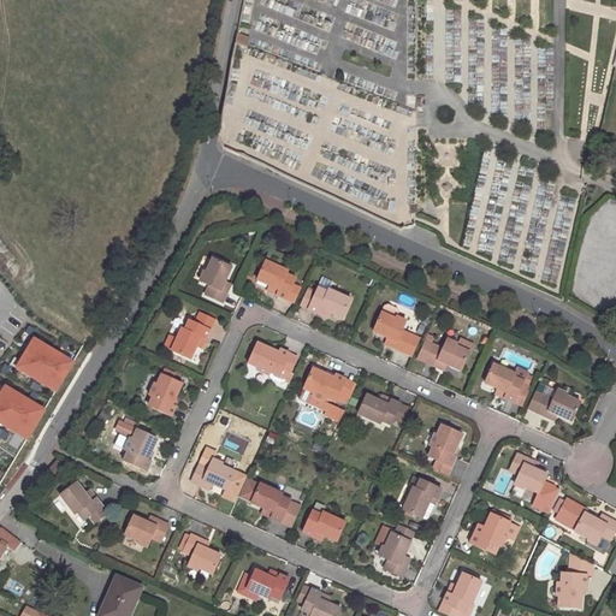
[(249,39),(237,34),(235,43),(246,47),(249,39)]
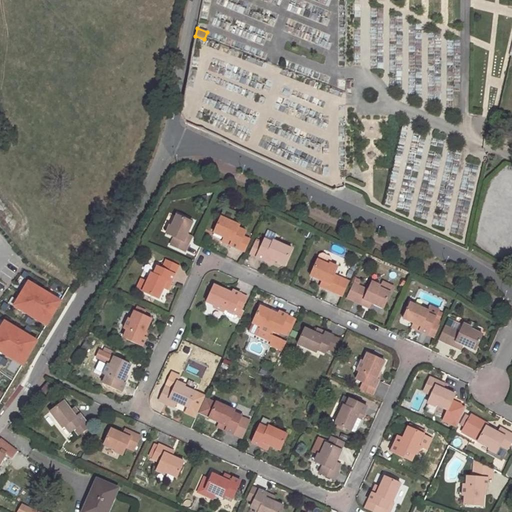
[(235,212),(224,207),(212,232),(223,237),(226,239),(224,243),(237,249),(242,236),(244,233),(237,229),(239,225),(231,221),(235,212)]
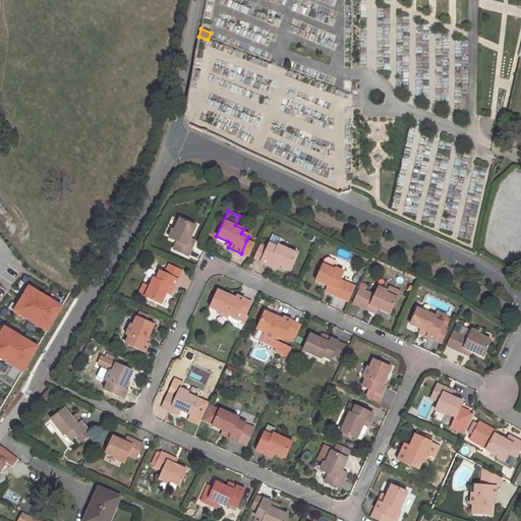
[(187,242),(189,238),(194,227),(179,219),(170,238),(176,241),(172,249),(186,256),(192,244),(187,242)]
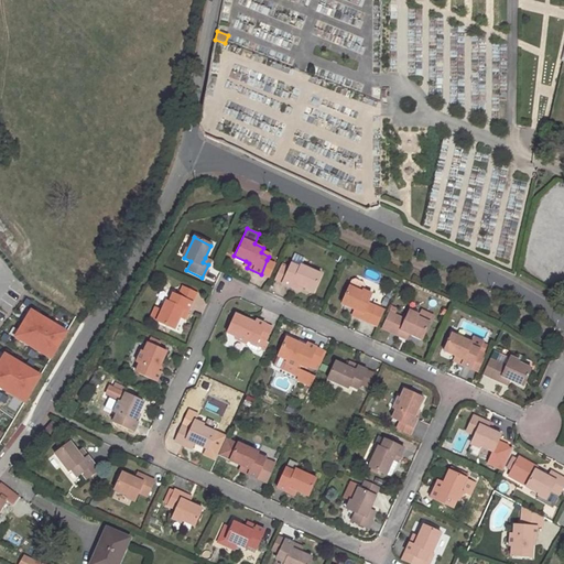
[(293,255),(291,261),(286,269),(281,283),(294,290),(296,284),(301,286),(312,292),(320,274),(300,264),(302,259),(293,255)]
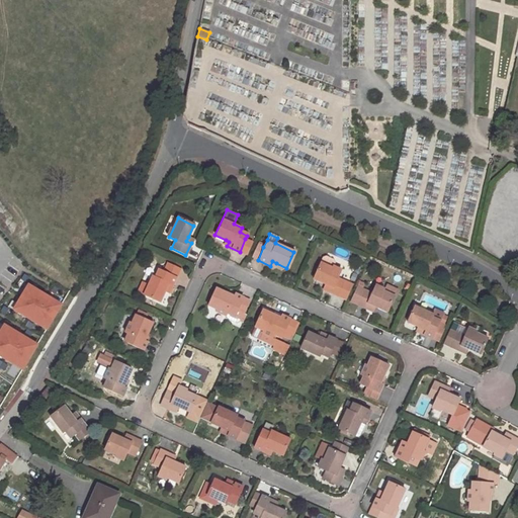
[(240,252),(246,255),(252,242),(245,239),(240,252)]
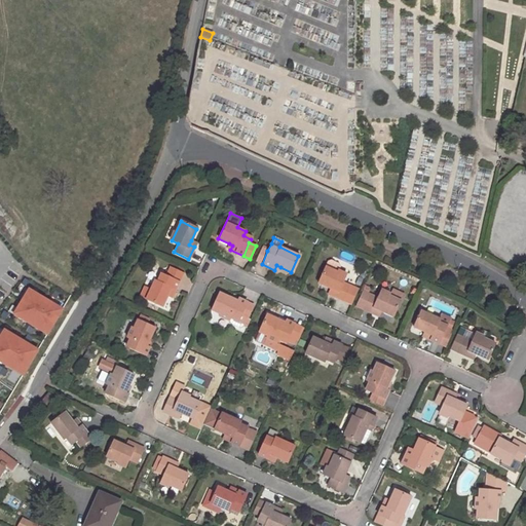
[(261,249),(256,261),(262,264),(267,251),(261,249)]
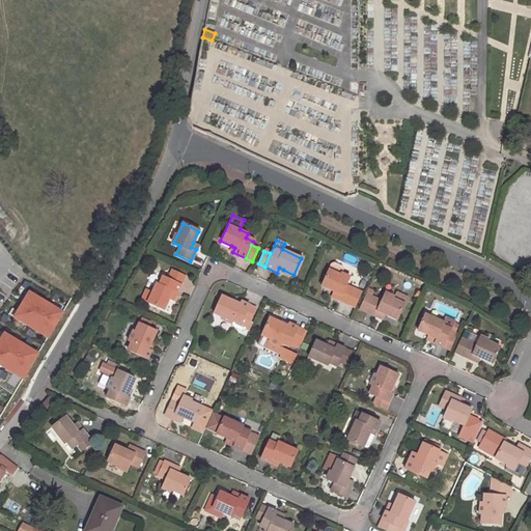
[(171,270),(167,279),(180,285),(184,276),(171,270)]
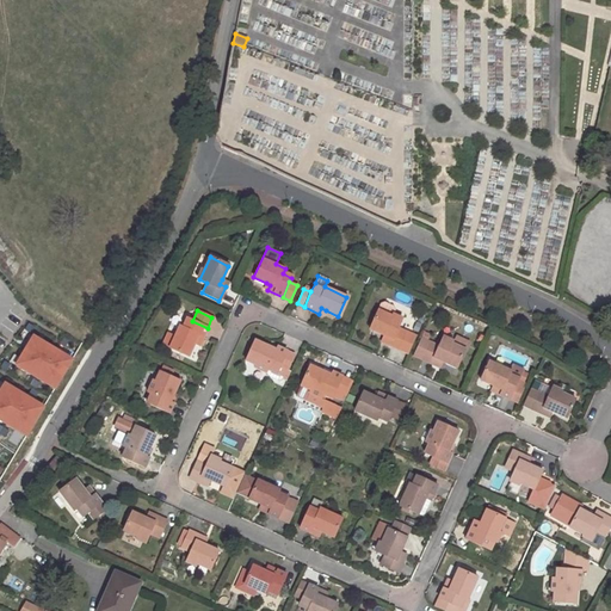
[(401,321),(377,310),(369,329),(383,335),(388,338),(384,344),(400,350),(407,332),(397,328),(401,321)]
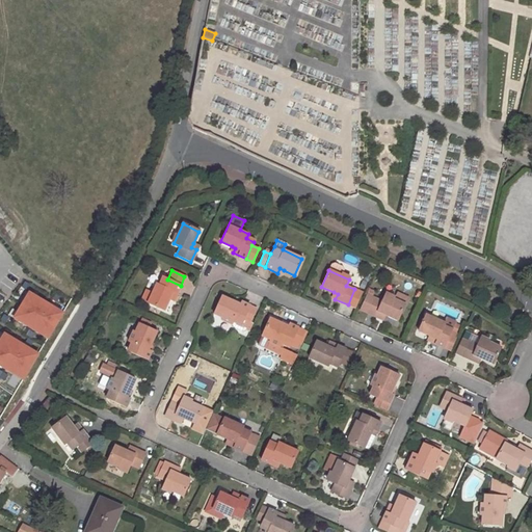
[(167,280),(163,277),(159,286),(156,285),(152,293),(147,303),(163,311),(168,299),(170,296),(175,298),(181,286),(167,280)]
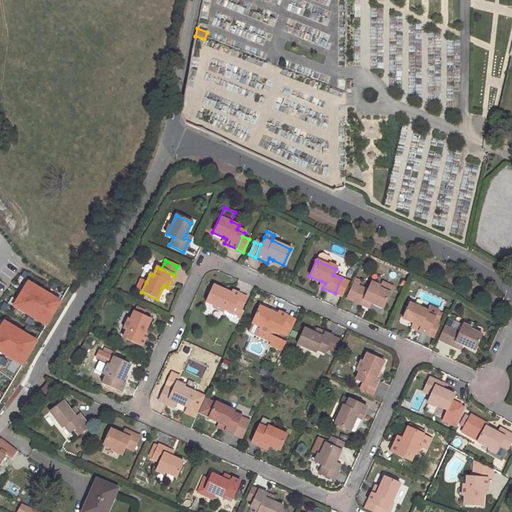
[(335,293),(341,296),(348,281),(341,278),(335,293)]
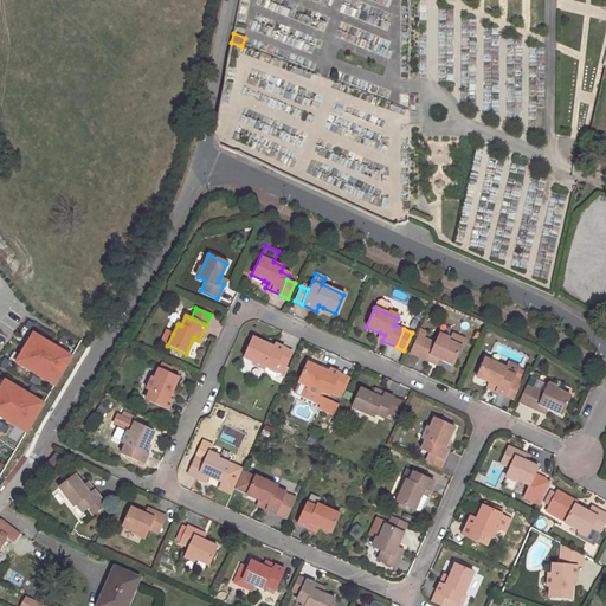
[(173,334),(165,330),(160,342),(167,346),(173,334)]
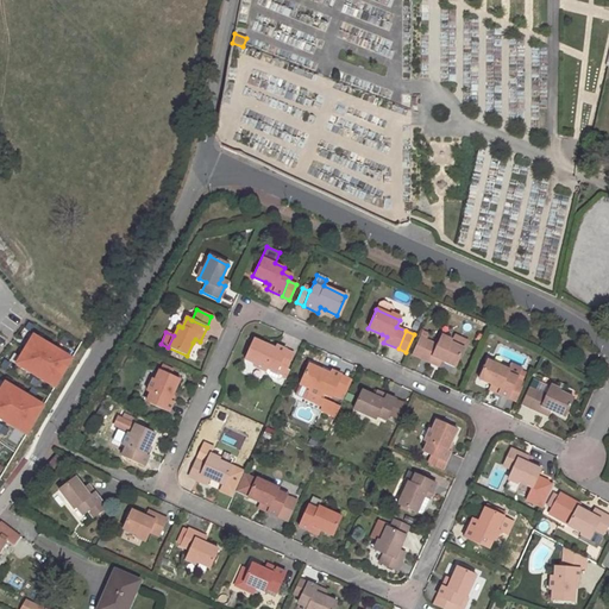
[(71,358),(33,336),(17,364),(55,387),(71,358)]
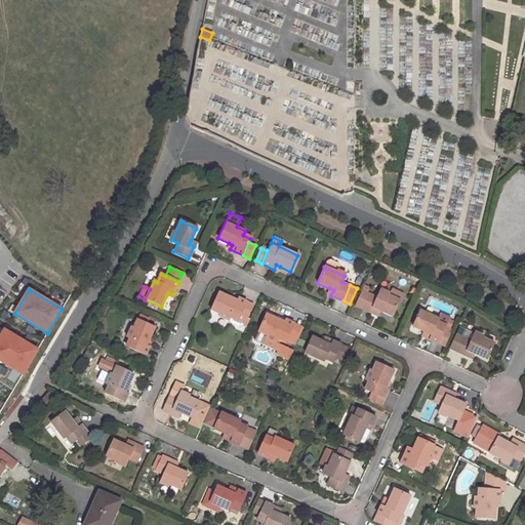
[(362,309),(368,293),(362,291),(355,306),(362,309)]
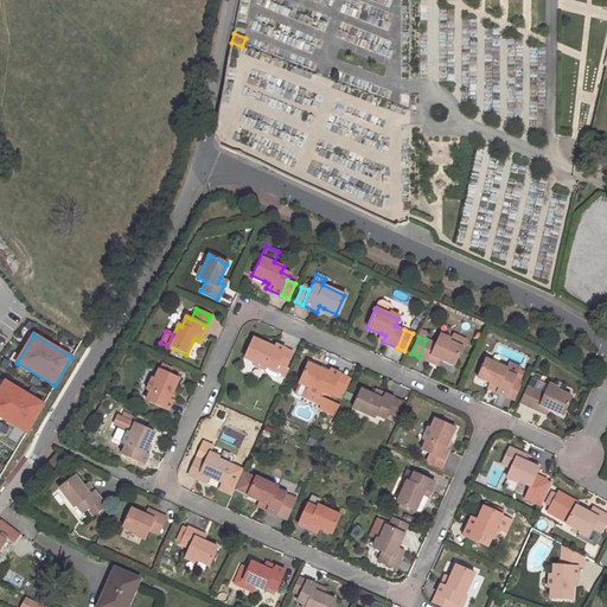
[(435,357),(440,359),(453,365),(462,347),(439,337),(435,344),(426,339),(419,357),(433,363),(435,357)]
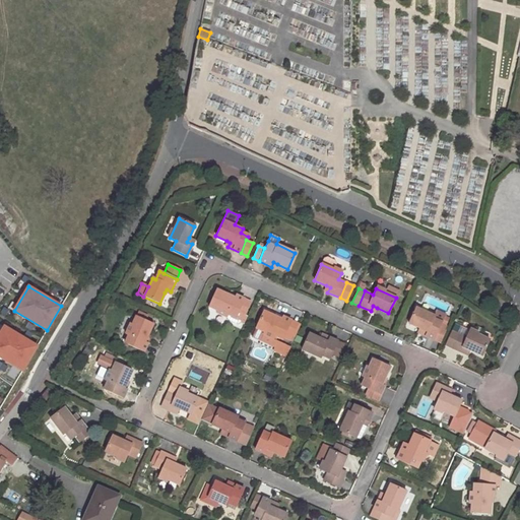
[(216,313),(226,318),(228,320),(237,324),(241,323),(244,316),(238,314),(245,300),(236,296),(235,299),(217,289),(208,307),(217,311),(216,313)]
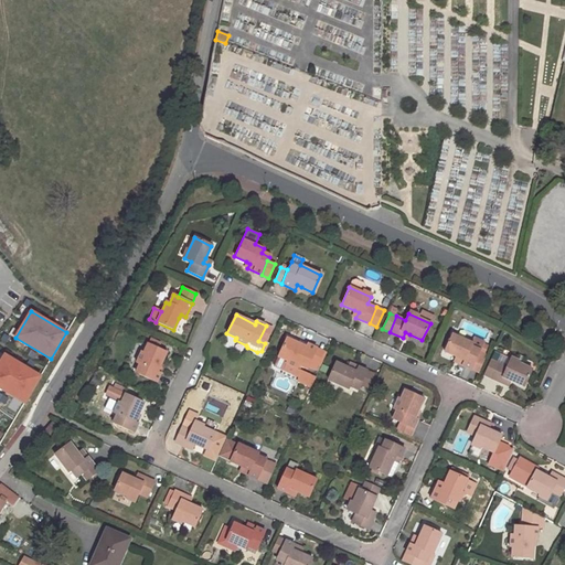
[(273,328),(266,326),(258,341),(265,343),(273,328)]
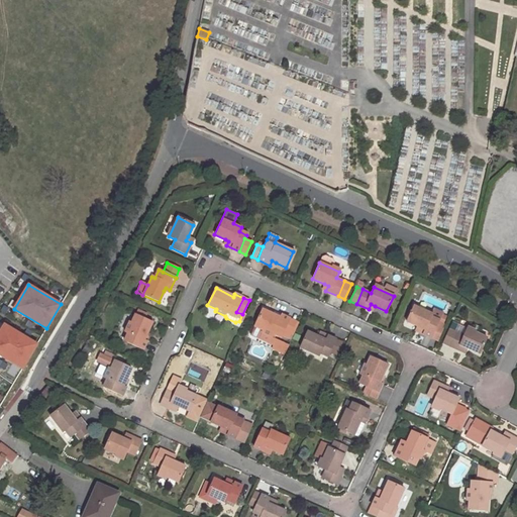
[(420,328),(419,332),(430,337),(436,325),(437,321),(430,318),(432,315),(413,306),(406,321),(418,326),(420,328)]
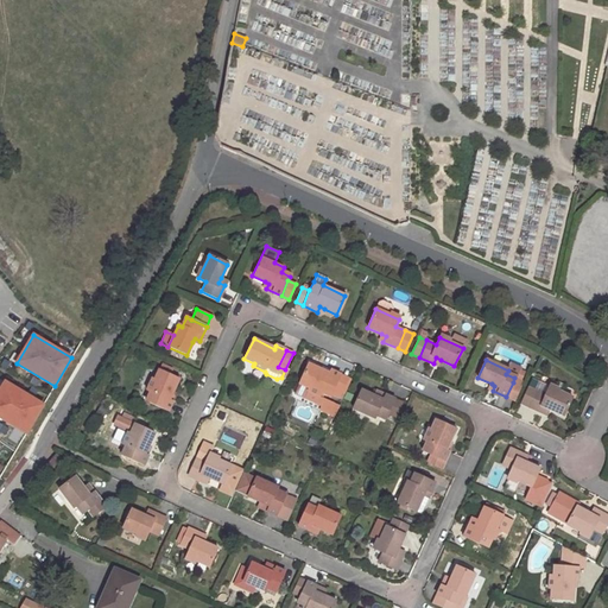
[(330,373),(308,363),(299,384),(309,388),(308,391),(320,397),(322,391),(333,394),(341,375),(331,371),(330,373)]
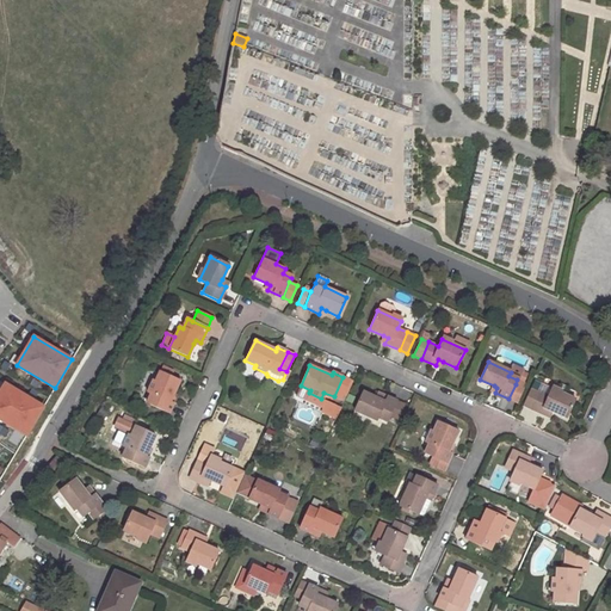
[(179,382),(159,371),(155,382),(152,380),(147,393),(153,395),(149,405),(168,413),(173,403),(170,402),(179,382)]
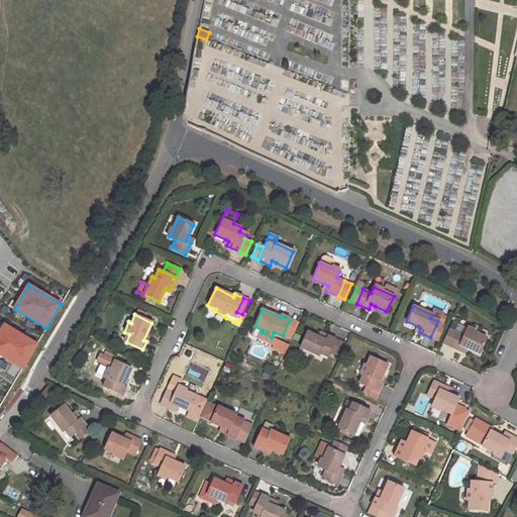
[(283,335),(289,338),(297,322),(290,319),(283,335)]
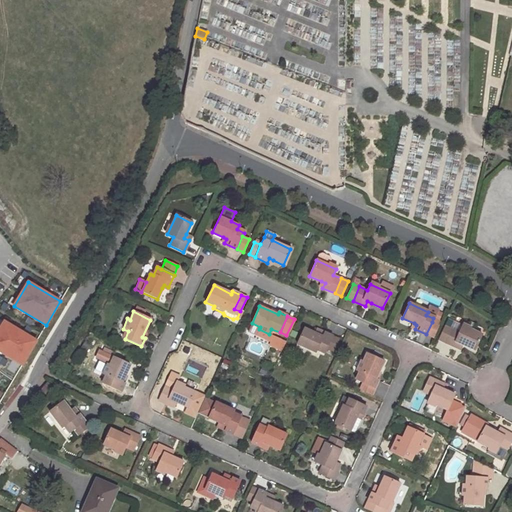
[(36,341),(4,322),(0,328),(0,351),(22,365),(36,341)]
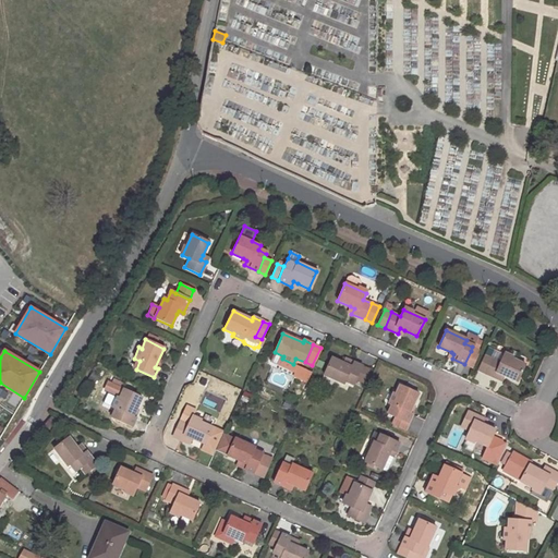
[(477,354),(471,351),(464,364),(472,367),(477,354)]
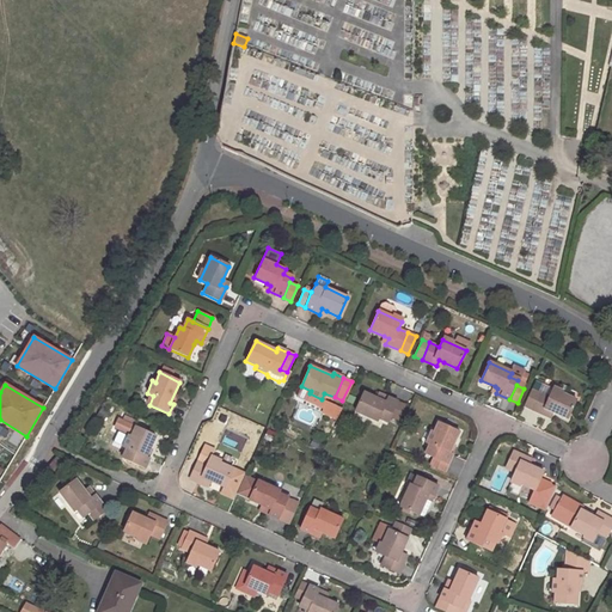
[(549,396),(552,389),(543,385),(539,392),(549,396)]
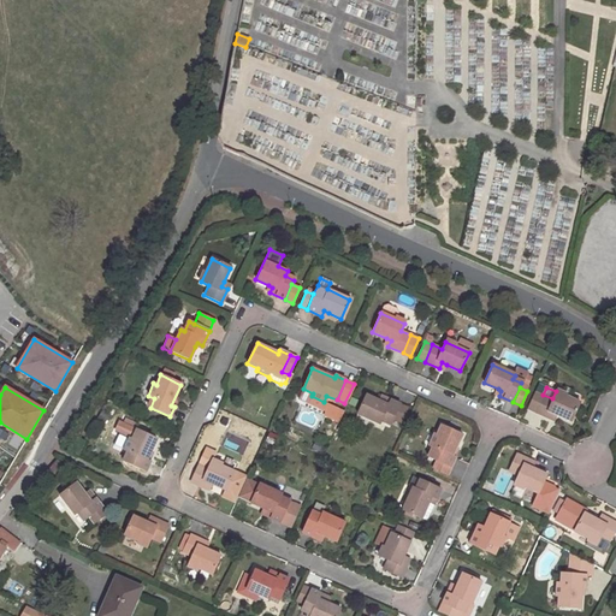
[(534,412),(543,395),(535,391),(527,408),(534,412)]
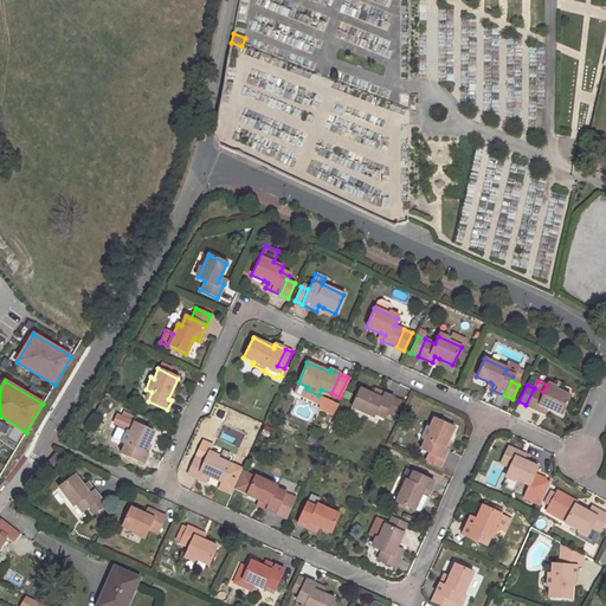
[(571,397),(547,385),(543,392),(534,388),(526,405),(541,413),(545,406),(548,408),(561,414),(571,397)]
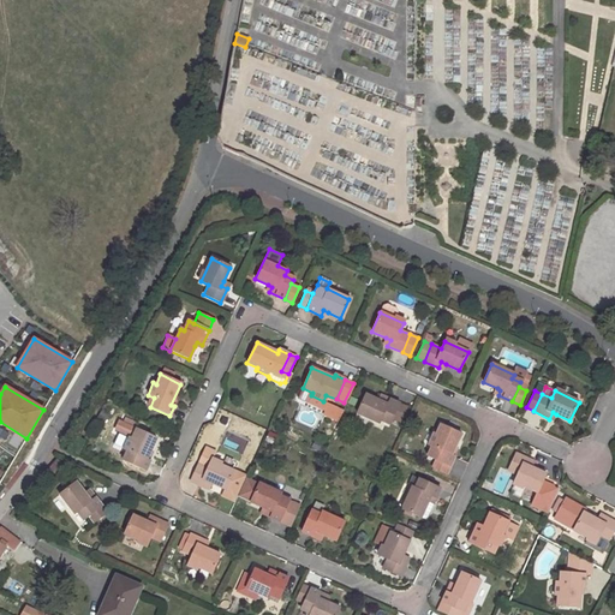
[(381,402),(377,400),(365,394),(357,413),(380,424),(382,418),(390,422),(393,418),(400,404),(383,396),(381,402)]
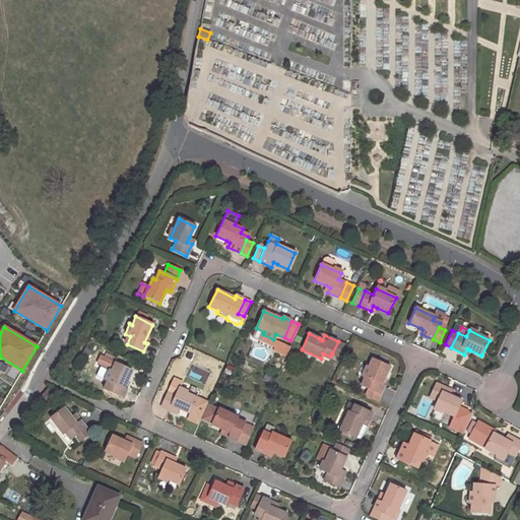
[(263,334),(260,340),(271,344),(273,339),(263,334)]
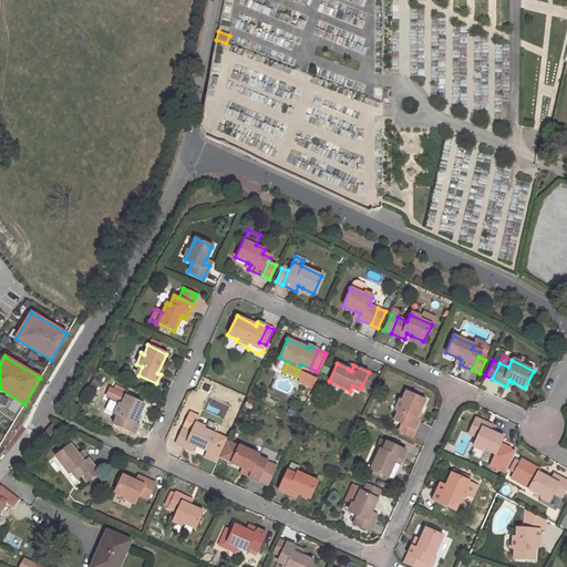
[(374,375),(369,372),(362,385),(369,389),(374,375)]
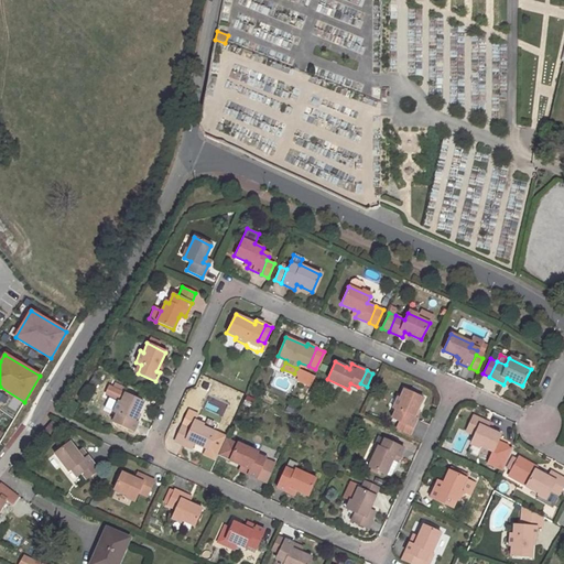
[(313,377),(301,372),(299,377),(311,382),(313,377)]
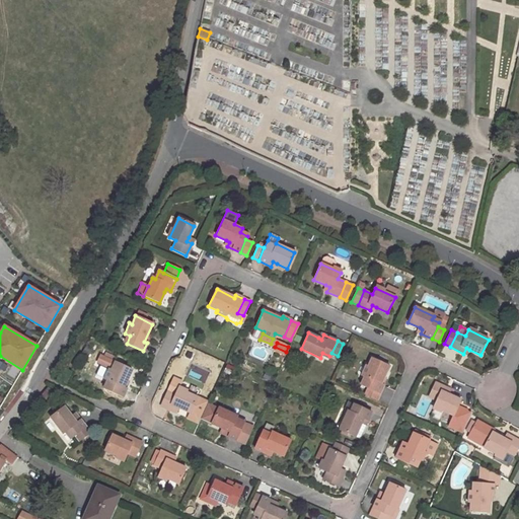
[(441,353),(453,360),(457,354),(444,346),(441,353)]
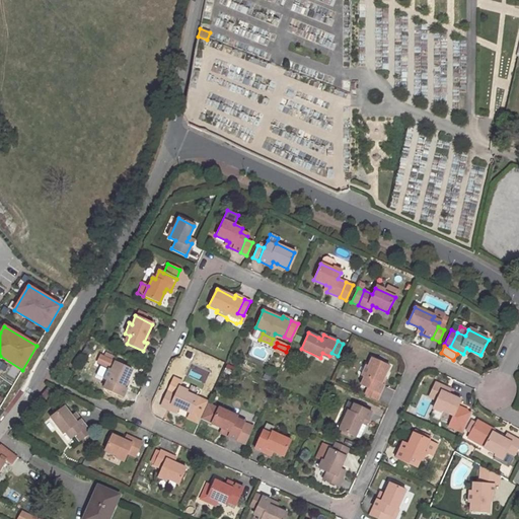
[(110,370),(107,369),(103,379),(109,381),(105,390),(122,397),(126,389),(124,388),(132,370),(125,367),(115,362),(100,356),(96,363),(110,369),(110,370)]
